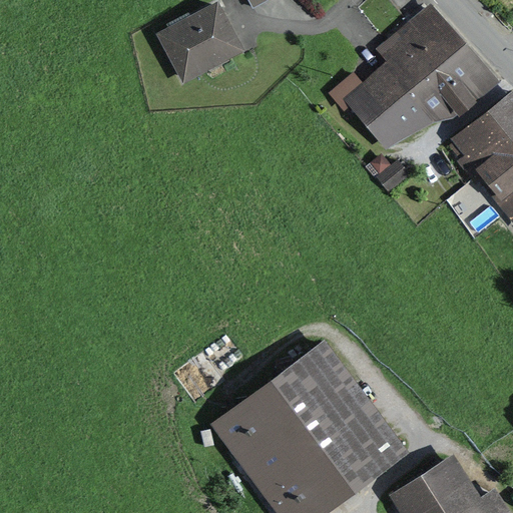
[(242,50),(214,0),(213,0),(155,32),(183,83),(242,50)]
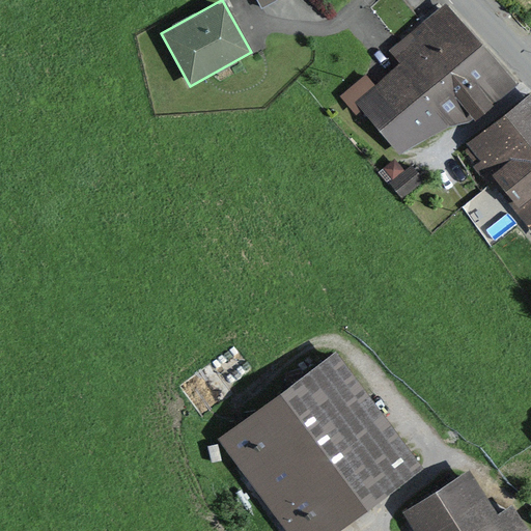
[(399,63),(374,84),(366,74),(340,94),(357,114),(362,109),(381,131),(483,45),(447,1),(388,50),(399,63)]
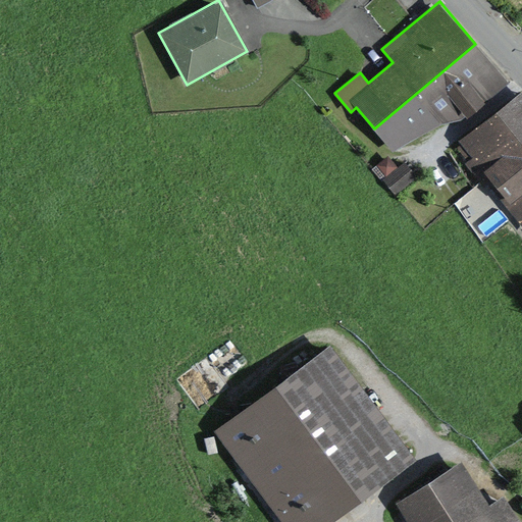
[(512,88),(475,44),(374,128),(393,150),(399,146),(439,122),(462,119),(467,125),(512,88)]
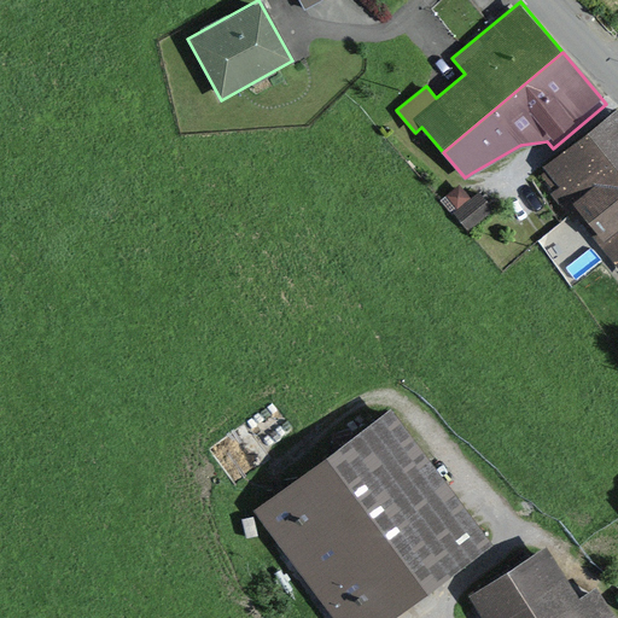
[(617,104),(540,168),(557,188),(552,192),(572,219),(578,215),(617,263),(617,104)]
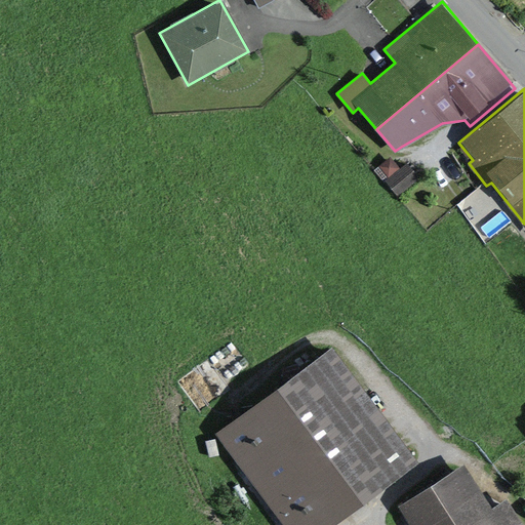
[(418,176),(406,162),(385,180),(398,195),(418,176)]
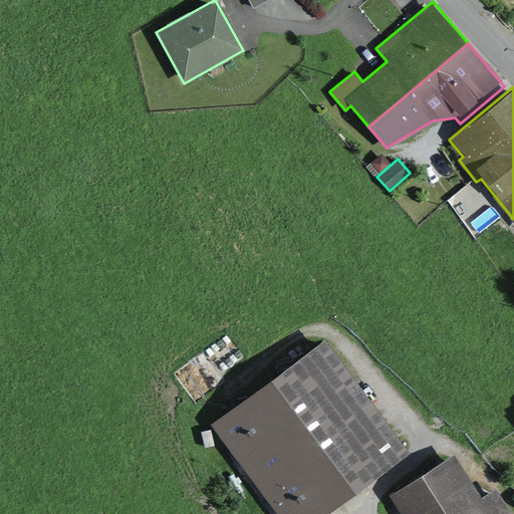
[(325,513),(409,453),(323,338),(211,422),(279,513),(325,513)]
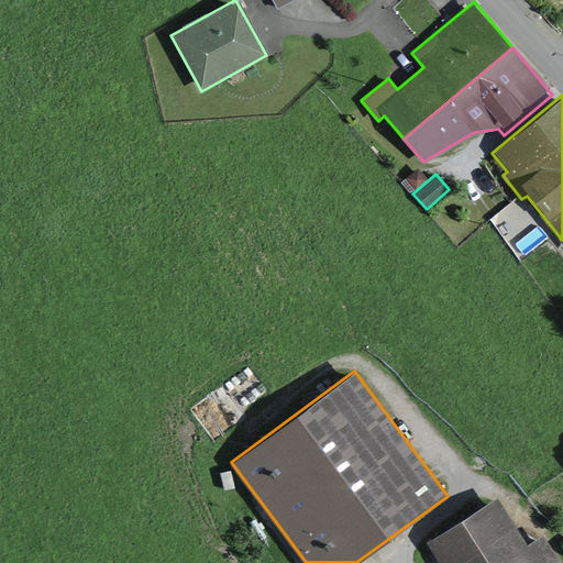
[(527,541),(497,495),(426,541),(439,562),(561,562),(542,532),(527,541)]
